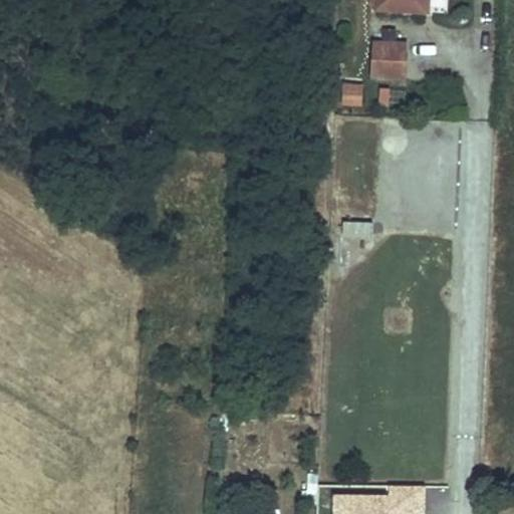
[(431,14),(431,0),(381,0),(381,14),(431,14)]
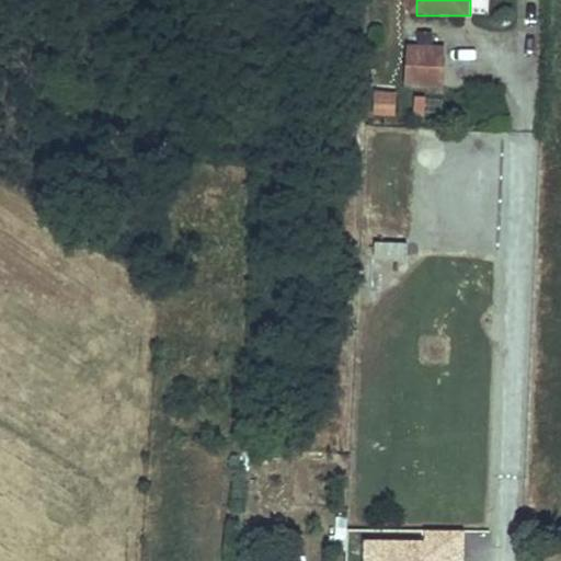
[(418,44),(408,44),(405,87),(444,88),(445,45),(432,45),(432,32),(418,31),(418,44)]
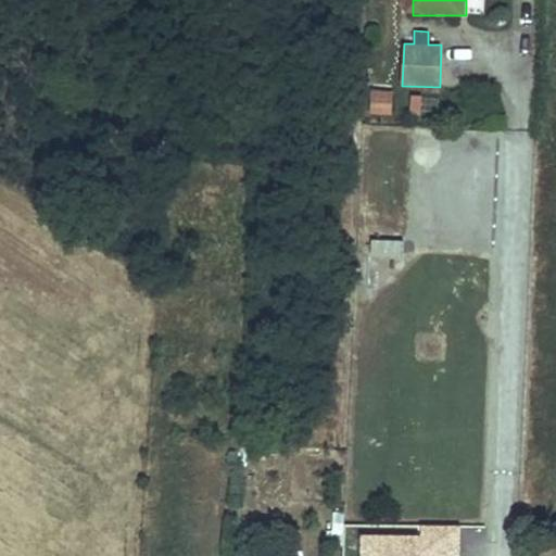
[(393,91),(370,90),(369,113),(392,114),(393,91)]
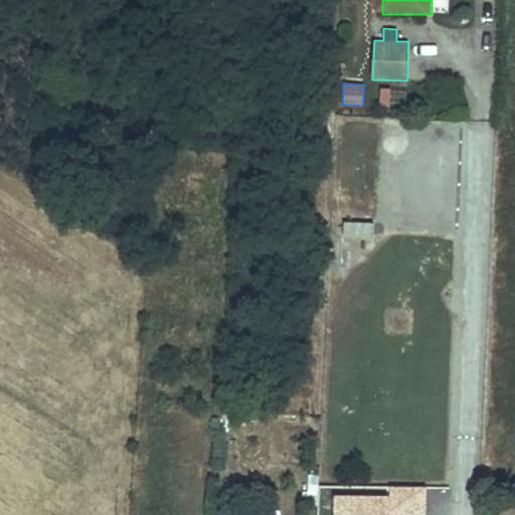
[(391,89),(380,89),(380,108),(391,108),(391,89)]
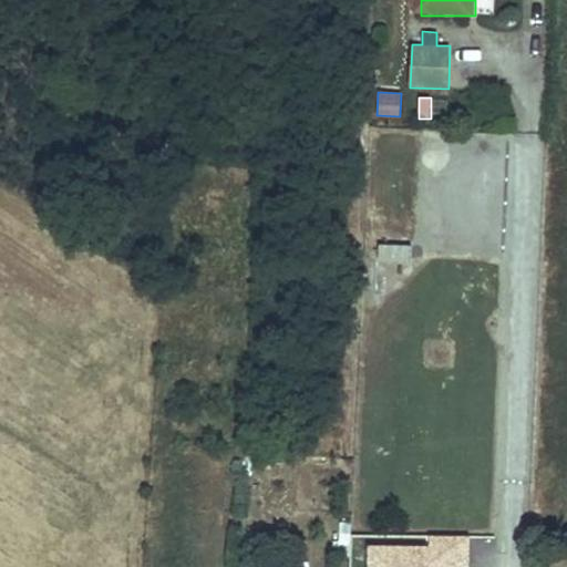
[(412,245),(379,244),(378,264),(412,265),(412,245)]
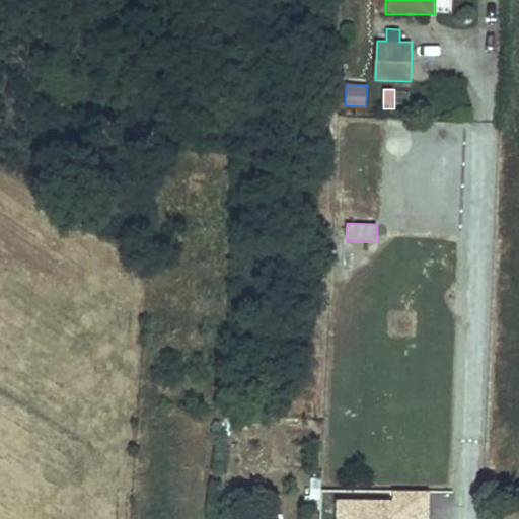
[(428,518),(428,492),(393,492),(393,500),(335,501),(335,518),(428,518)]
